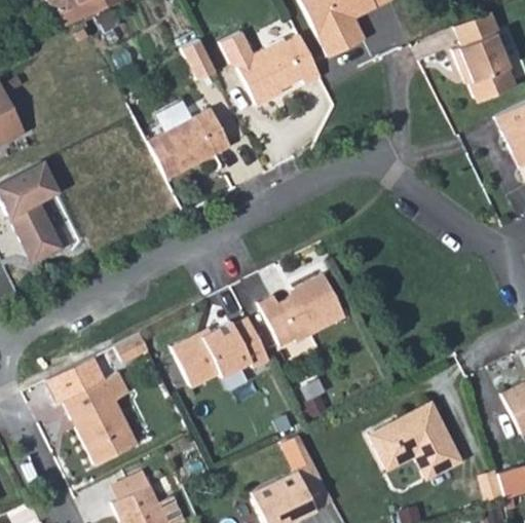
[(84,16),(115,0),(75,0),(77,2),(84,16)]
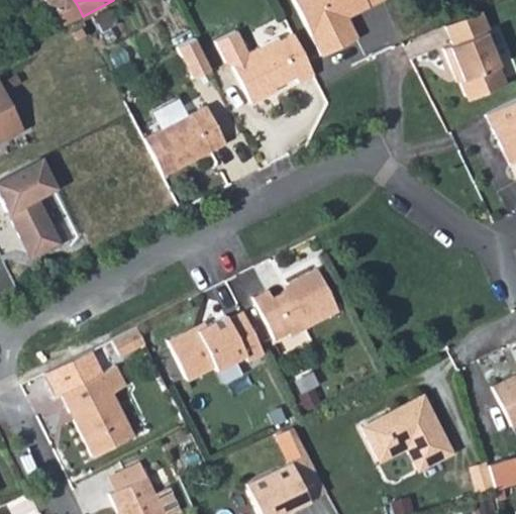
[(378,0),(296,0),(324,53),(358,35),(349,15),(351,6),(362,1),(365,7),(378,0)]
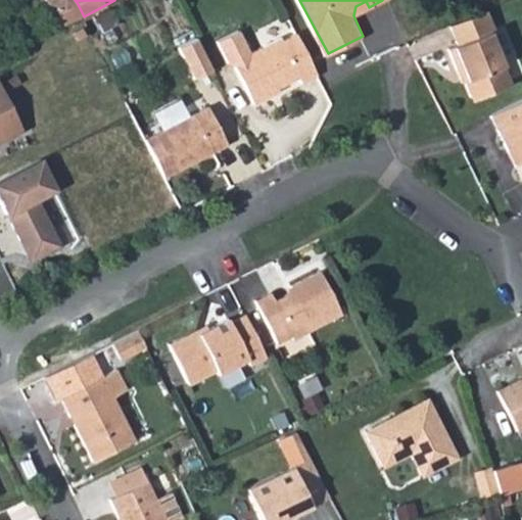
[(356,6),(353,15),(369,7),(366,1),(356,6)]
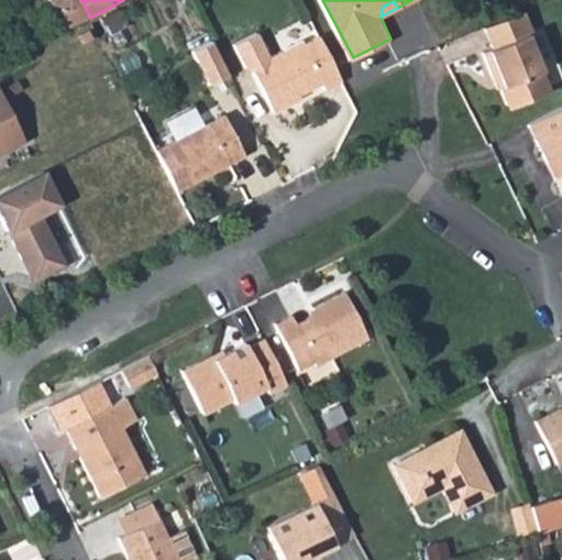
[(64,30),(90,18),(83,2),(73,8),(56,15),(64,30)]
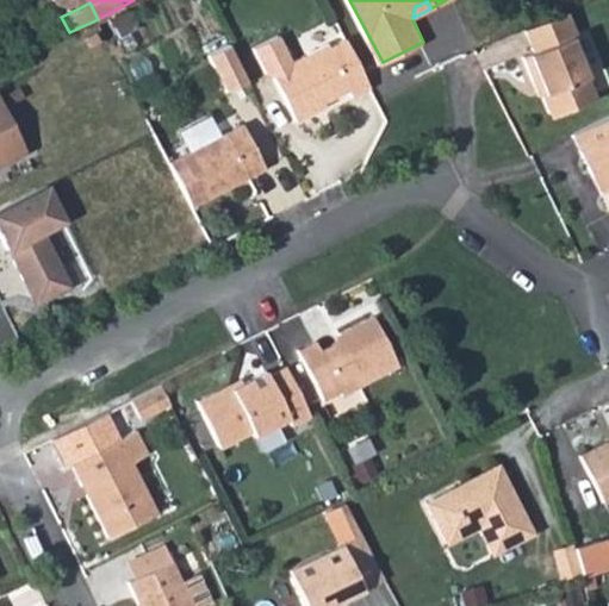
[(570,17),(526,35),(534,54),(527,56),(538,80),(544,76),(551,91),(546,93),(555,114),(563,119),(590,107),(594,98),(571,42),(578,38),(570,17)]
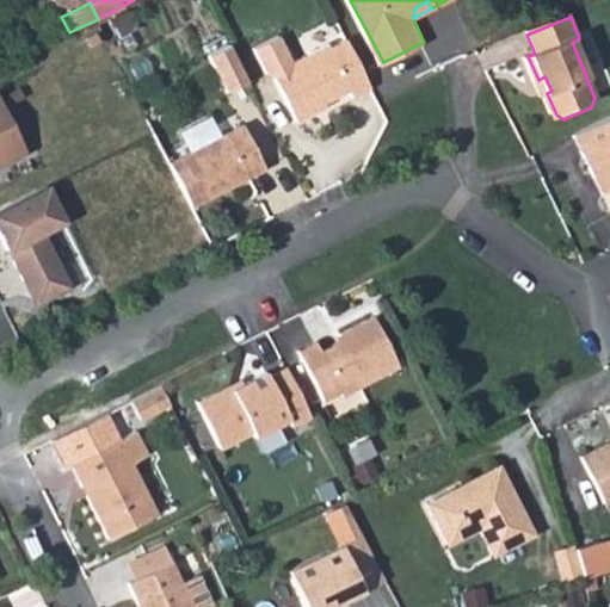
[(374,86),(347,33),(331,42),(330,38),(294,56),(283,35),(254,49),(266,73),(273,69),(297,118),(327,104),(325,99),(350,87),(353,95),(374,86)]
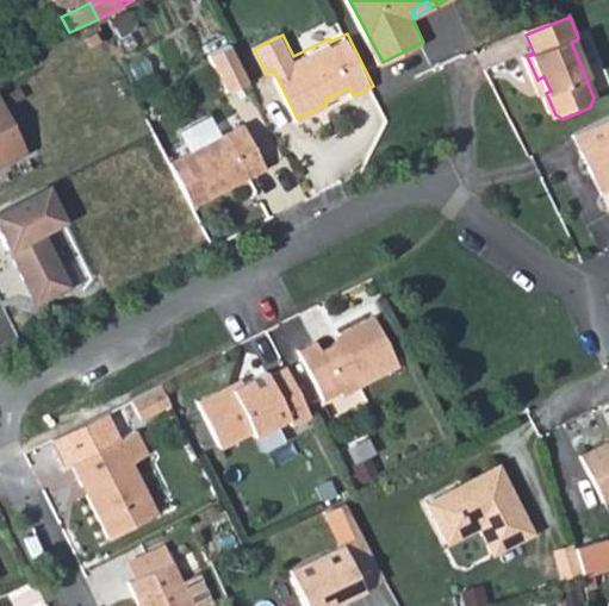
[(544,93),(546,93),(551,91),(544,76),(538,80),(544,93)]
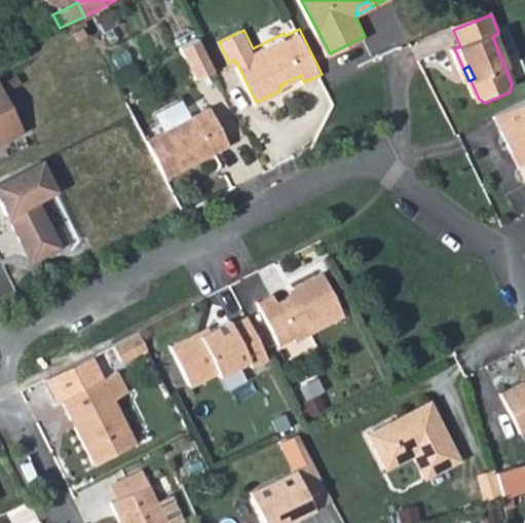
[(0,97),(0,143),(19,134),(0,97)]
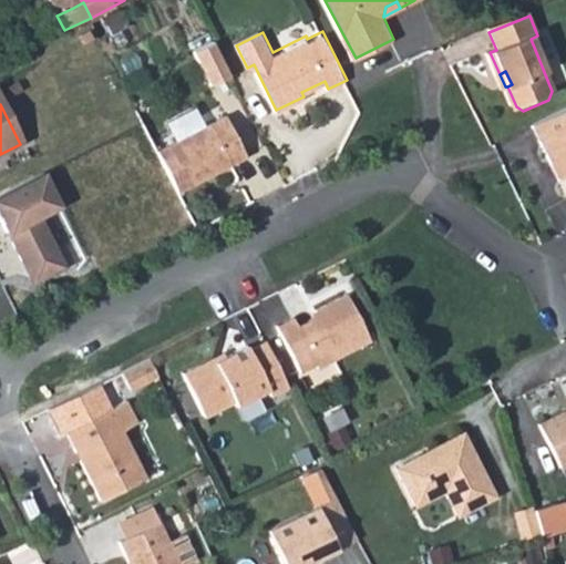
[(565,111),(532,129),(551,165),(565,171),(565,111)]
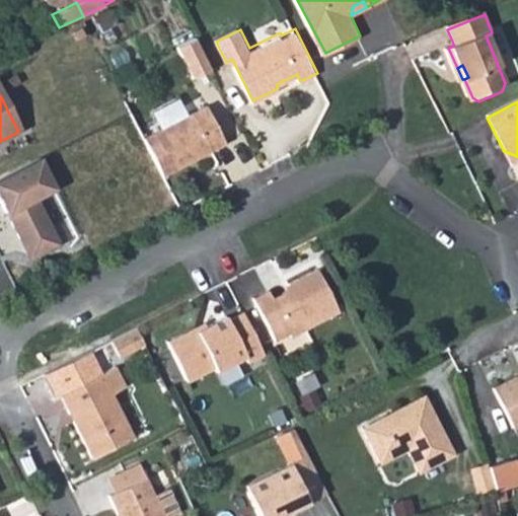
[(210,107),(146,140),(165,176),(228,144),(210,107)]
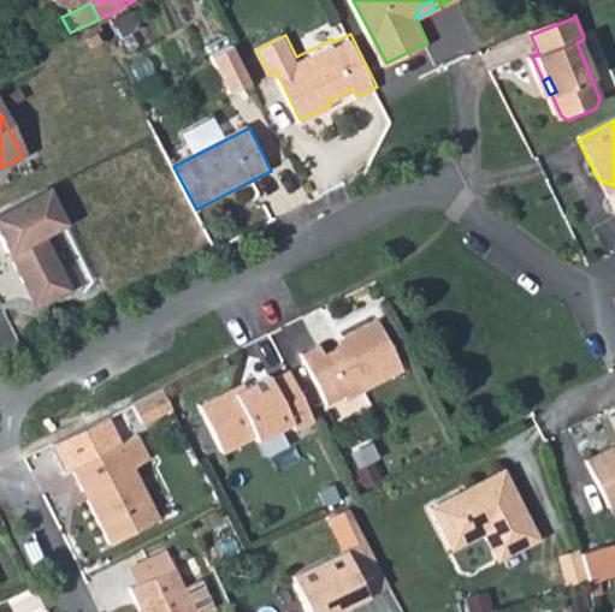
[(22,156),(0,167),(0,188),(30,172),(22,156)]
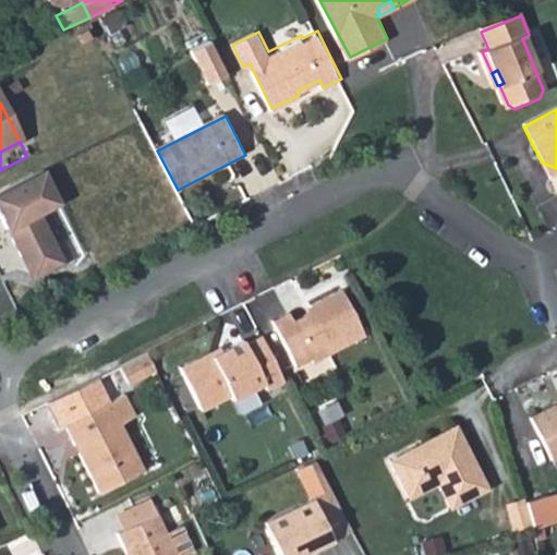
[(551,181),(556,177),(556,168),(542,163),(551,181)]
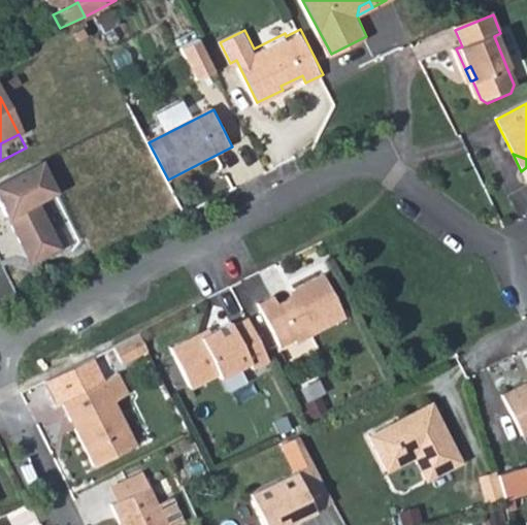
[(55,195),(39,165),(0,184),(0,207),(29,264),(36,266),(61,253),(36,204),(55,195)]
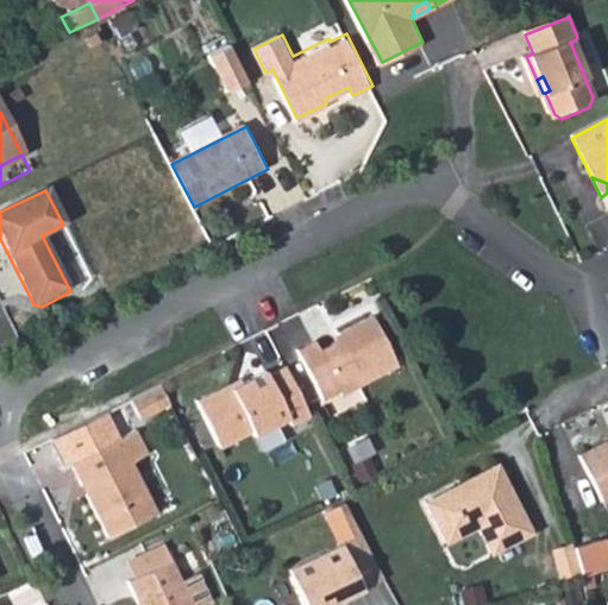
[(346,401),(405,371),(380,321),(342,341),(343,344),(328,352),(324,342),(302,354),(330,404),(345,396),(346,401)]
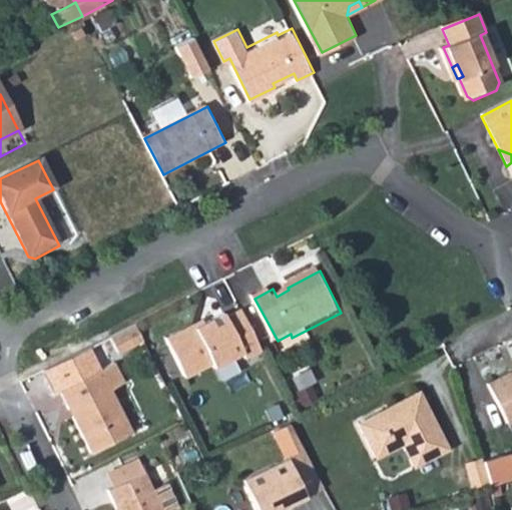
[(245,359),(262,351),(240,310),(225,318),(223,314),(195,328),(194,324),(165,340),(185,380),(212,364),(214,369),(243,354),(245,359)]
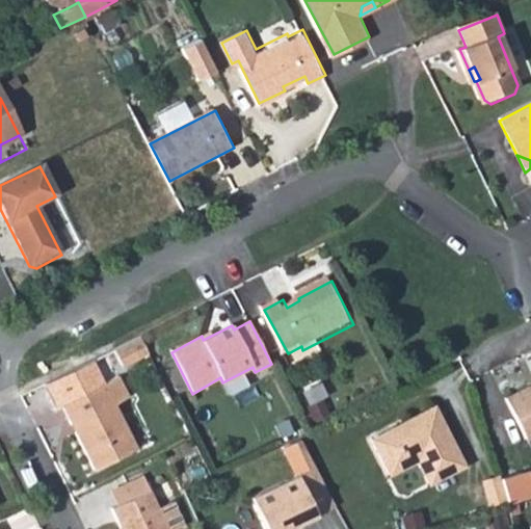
[(150,355),(141,339),(115,352),(124,370),(150,355)]
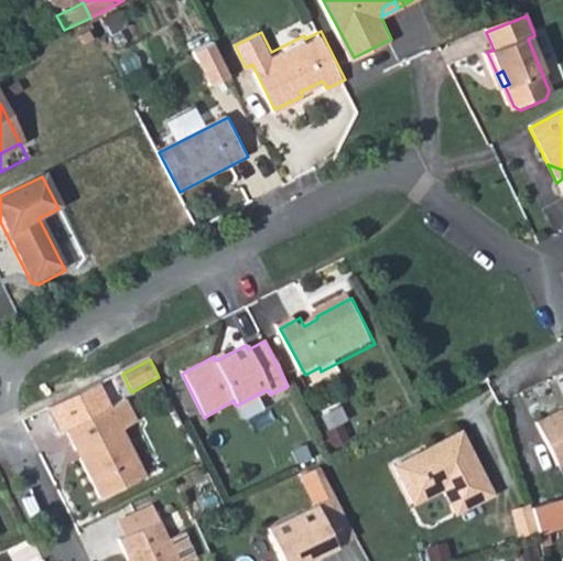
[(137,425),(126,405),(114,410),(101,387),(54,411),(99,503),(144,478),(121,433),(137,425)]
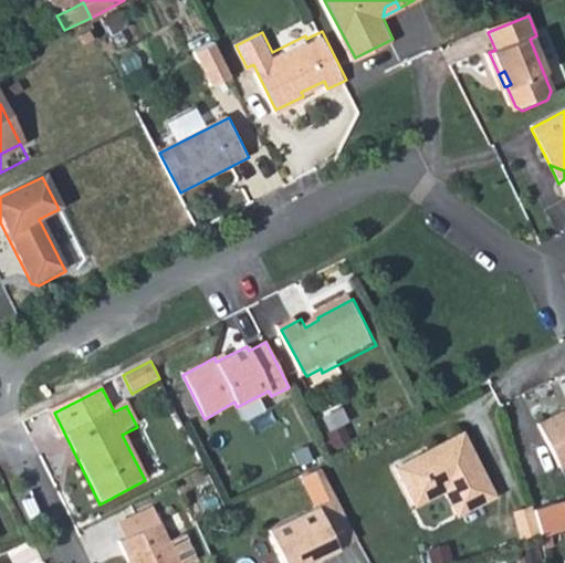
[(564,412),(536,426),(557,467),(564,462),(564,412)]
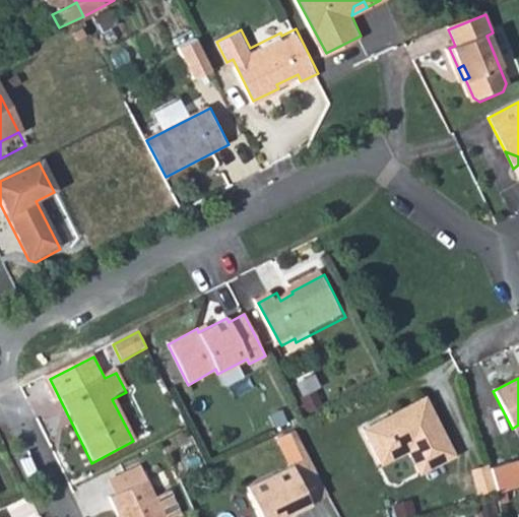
[(423,471),(453,455),(423,398),(363,430),(381,465),(410,450),(423,471)]
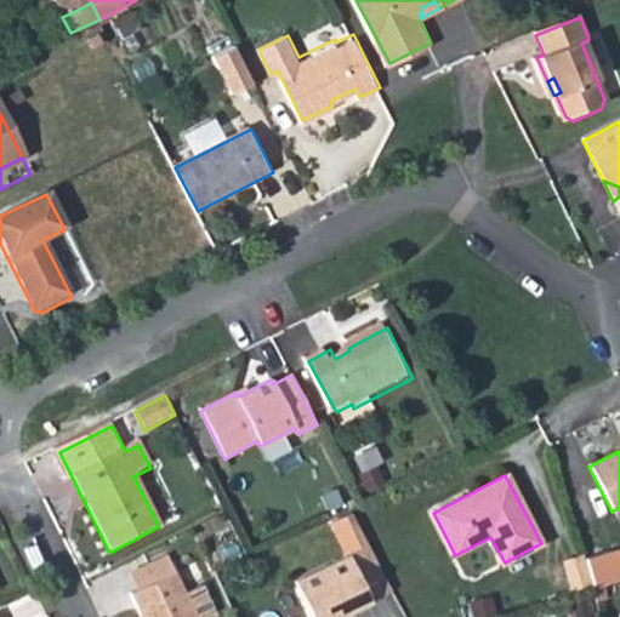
[(333,520),(350,555),(368,546),(351,513),(333,520)]
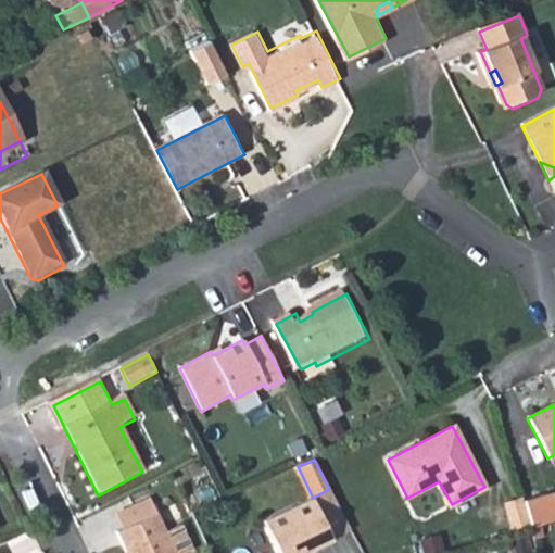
[(303,552),(351,530),(329,489),(313,498),(261,523),(275,552),(303,552)]
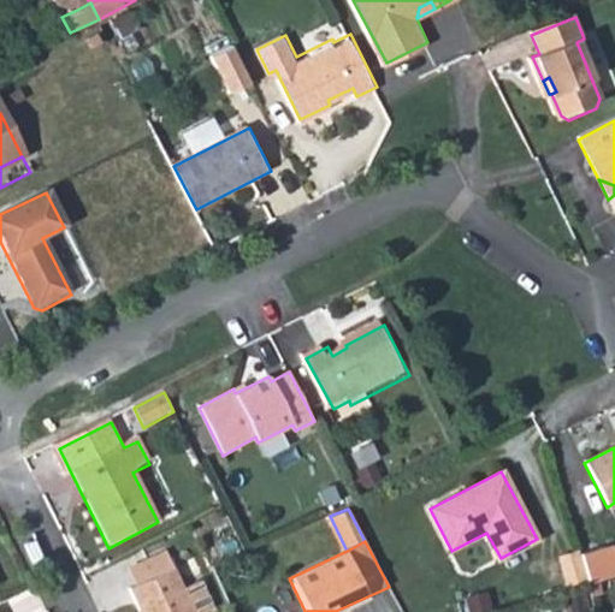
[(566,590),(585,584),(577,552),(556,557),(566,590)]
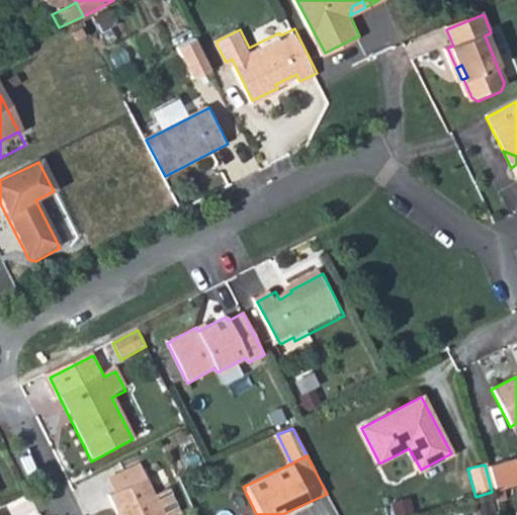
[(152,497),(144,479),(107,496),(116,514),(176,514),(165,491),(152,497)]
